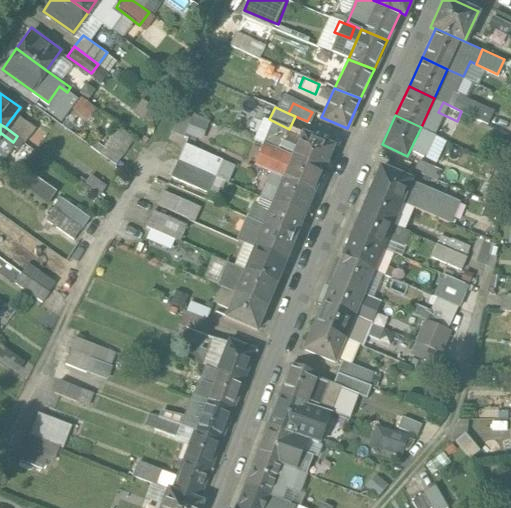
[(118,124),(99,151),(115,163),(134,136),(118,124)]
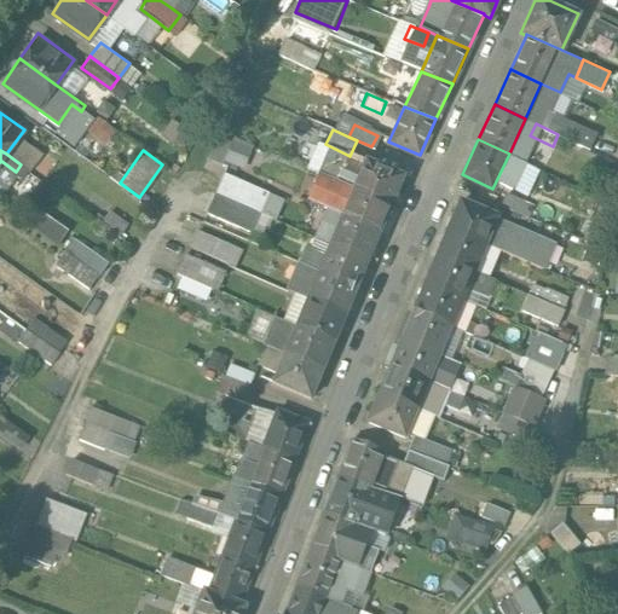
[(403,175),(358,156),(346,184),(391,203),(403,175)]
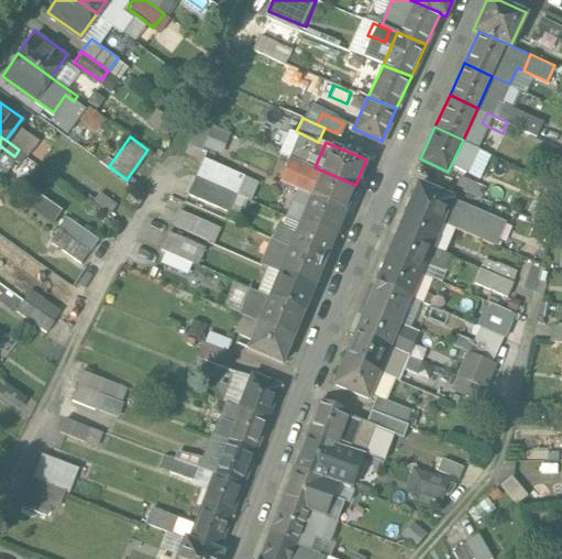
[(243,176),(202,159),(195,174),(235,192),(243,176)]
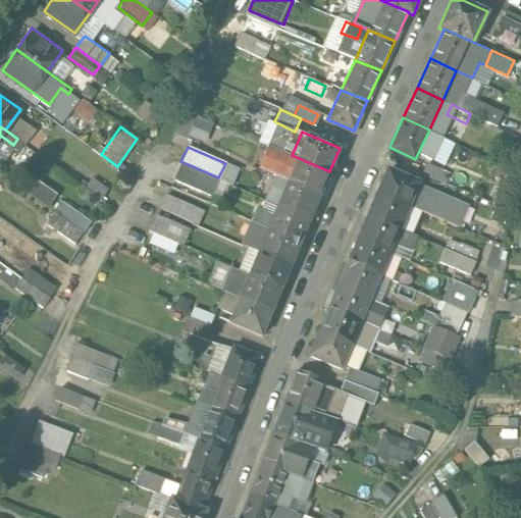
[(329,171),(292,155),(281,177),(290,182),(320,195),(329,171)]
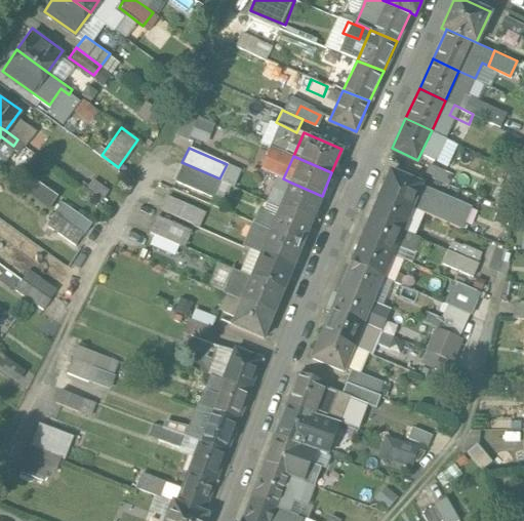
[(452,172),(429,163),(425,173),(447,183),(452,172)]
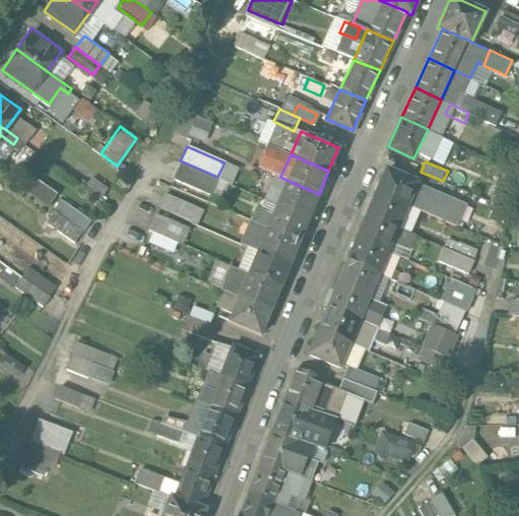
[(417,181),(386,168),(377,191),(407,204),(441,218),(449,197),(416,183),(417,181)]
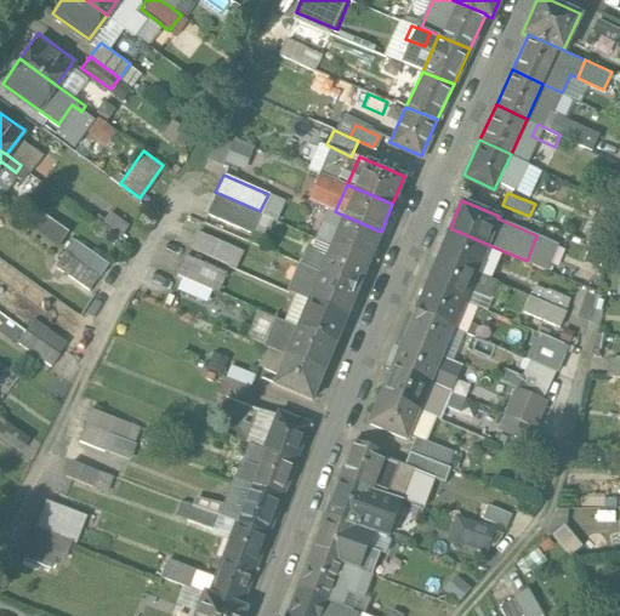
[(381,232),(345,216),(333,243),(370,258),(381,232)]
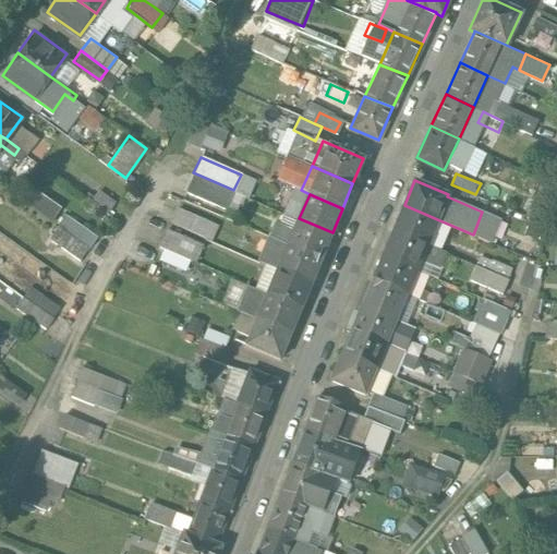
[(437,219),(404,205),(394,230),(427,244),(437,219)]
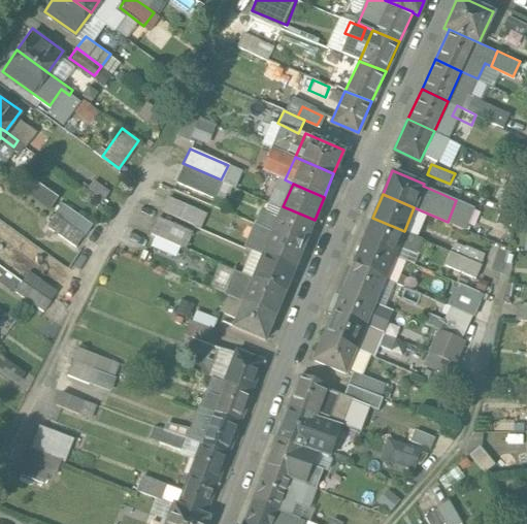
[(206,210),(168,195),(162,209),(200,226),(206,210)]
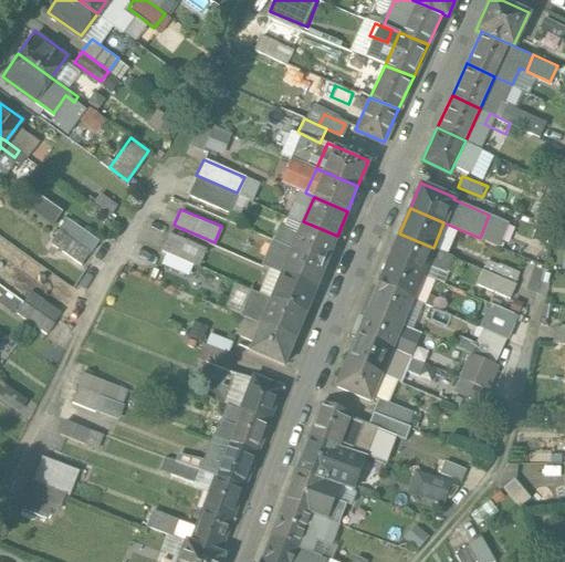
[(98,238),(67,217),(60,228),(90,249),(98,238)]
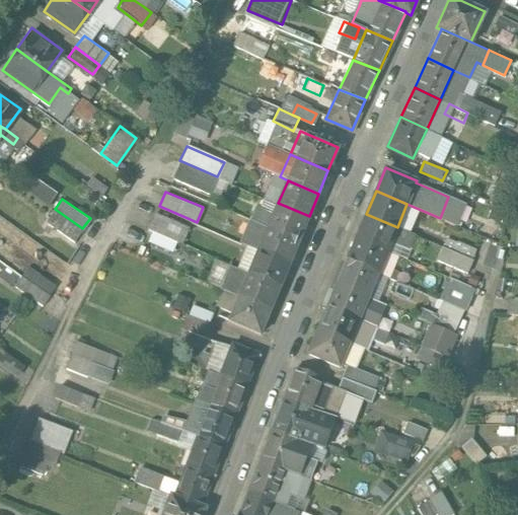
[(309,216),(278,203),(274,214),(256,206),(251,219),(299,239),(309,216)]
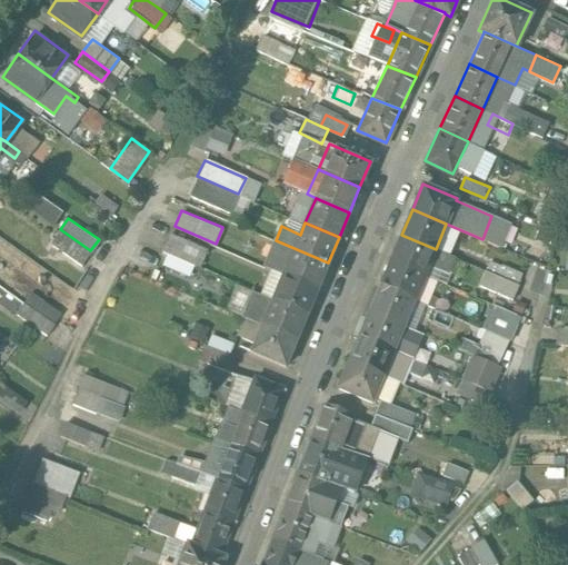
[(90,250),(60,229),(51,241),(81,264),(90,250)]
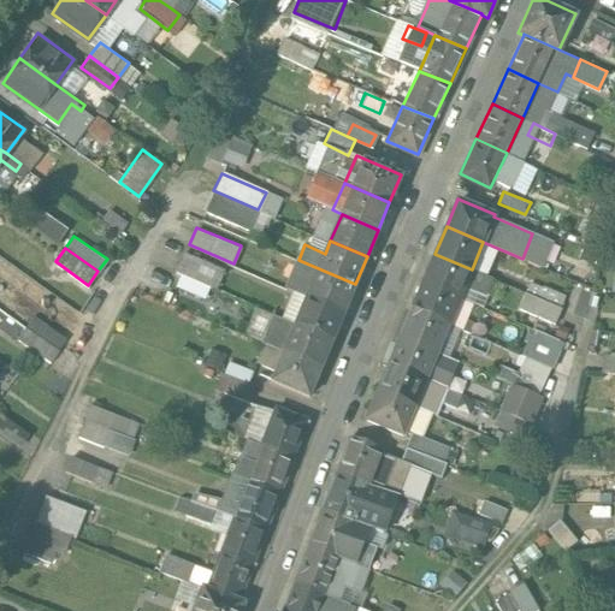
[(224,268),(184,250),(176,271),(216,288),(224,268)]
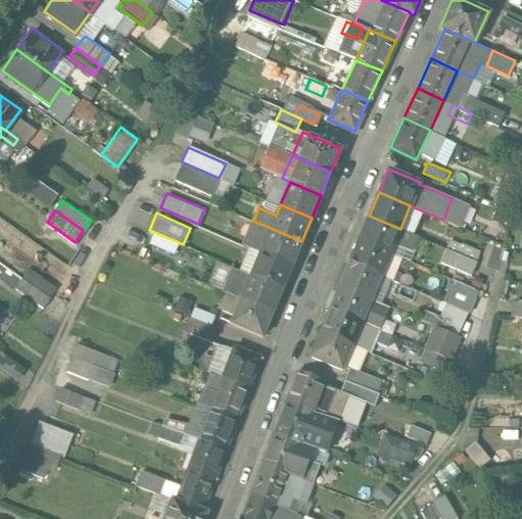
[(400,229),(369,216),(360,239),(390,251),(400,229)]
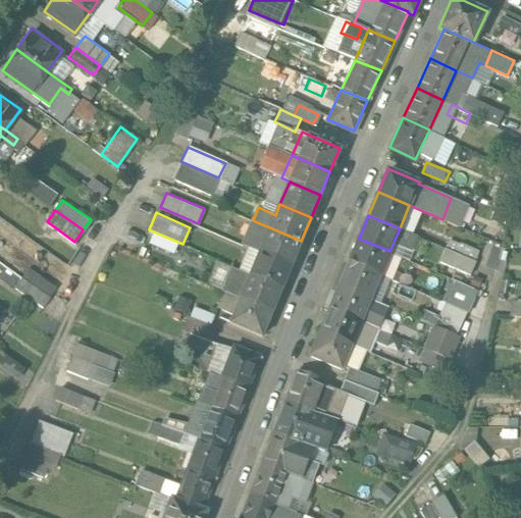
[(301,241),(253,220),(244,243),(260,251),(292,264),(301,241)]
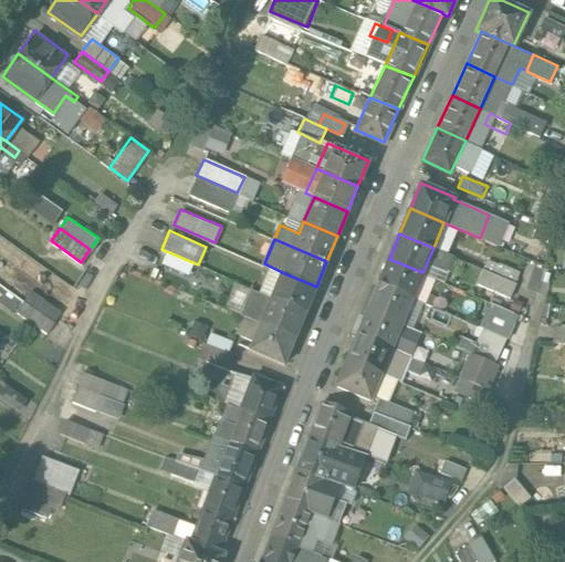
[(422,272),(389,259),(378,283),(412,298),(422,272)]
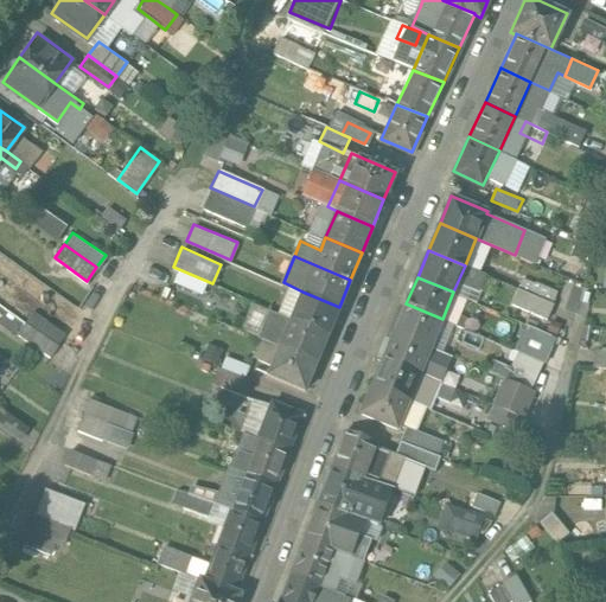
[(557,290),(536,281),(535,282),(522,277),(518,288),(553,302),(557,290)]
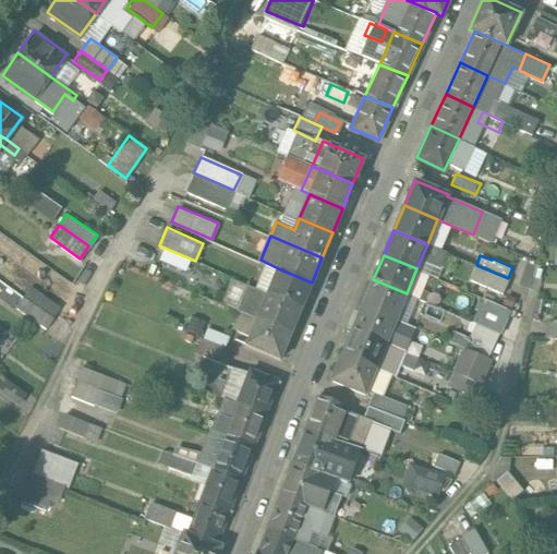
[(312,282),(278,268),(268,292),(301,306),(312,282)]
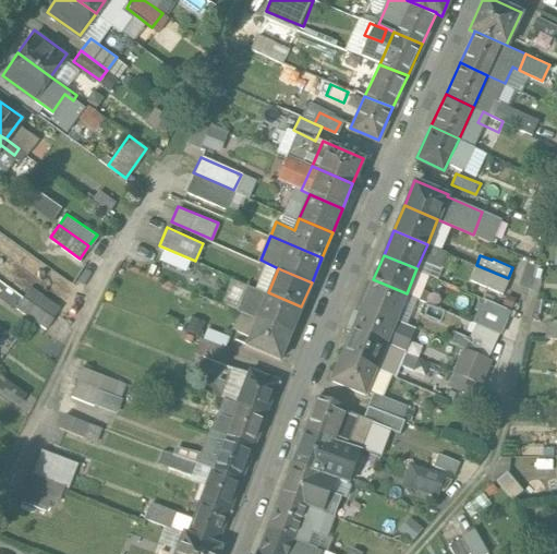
[(407,293),(373,279),(363,304),(396,318),(407,293)]
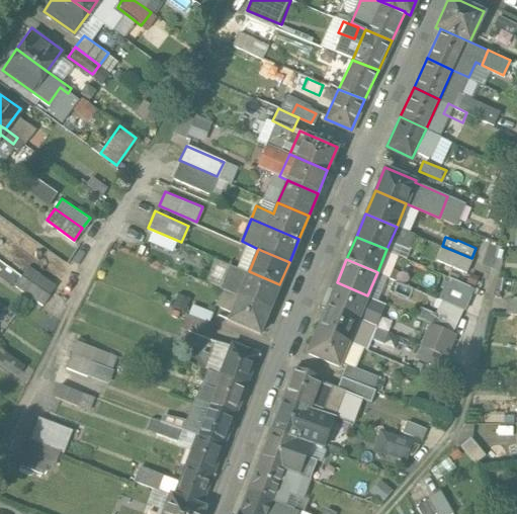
[(49,301),(62,277),(30,260),(17,283),(49,301)]
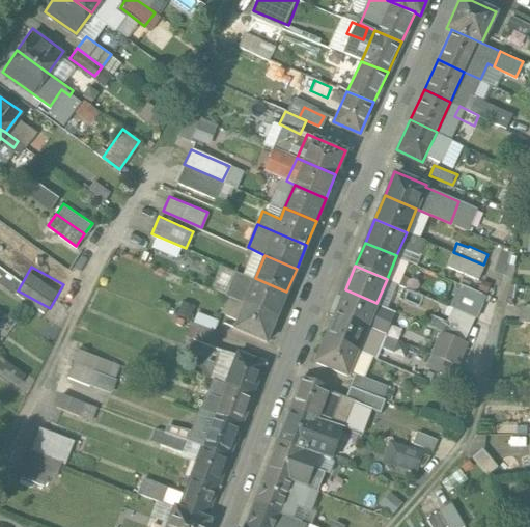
[(255,278),(235,270),(226,294),(245,302),(277,315),(286,292),(255,278)]
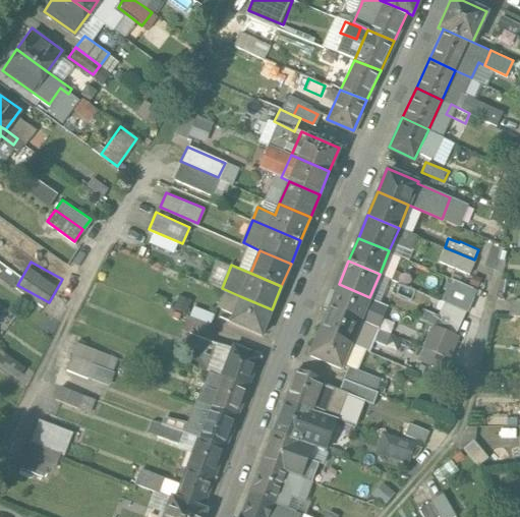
[(470,288),(452,280),(447,291),(465,299),(470,288)]
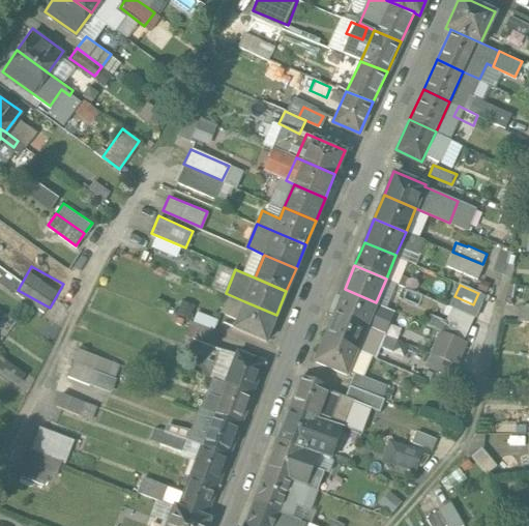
[(376,302),(345,289),(334,313),(366,326),(376,302)]
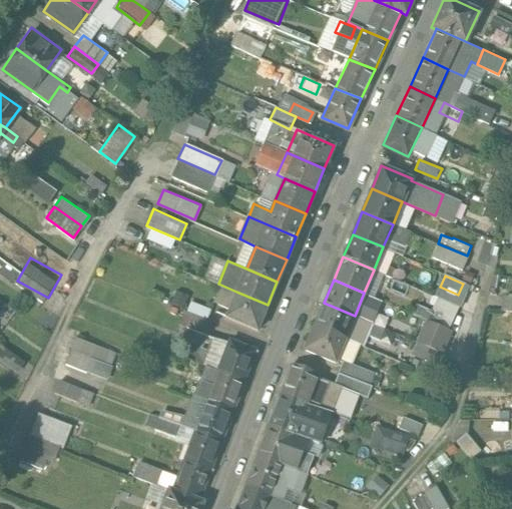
[(458,295),(440,287),(436,296),(437,297),(455,304),(458,295)]
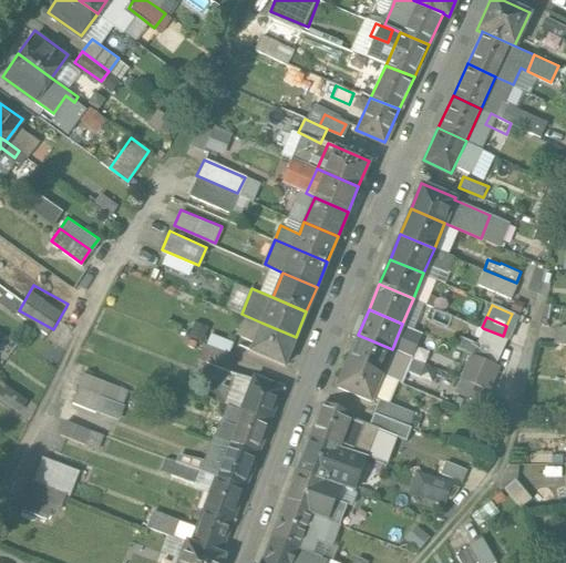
[(296,337),(261,323),(251,348),(285,362),(296,337)]
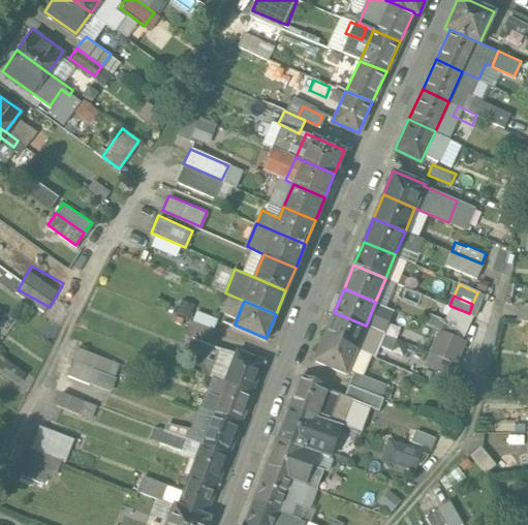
[(215,338),(222,312),(197,306),(191,332),(215,338)]
